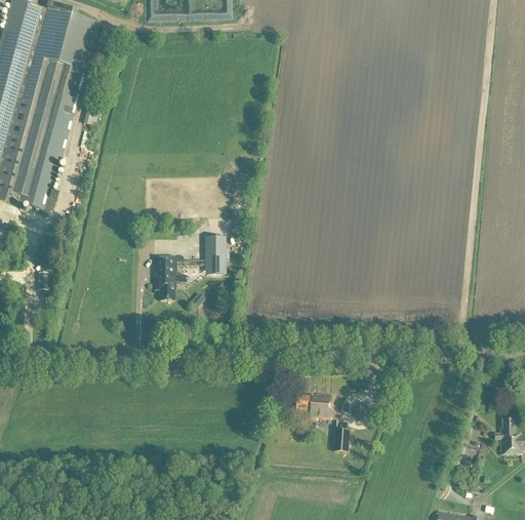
[(21,0),(11,0),(0,43),(0,195),(48,208),(101,20),(38,1),(38,0),(21,0)]
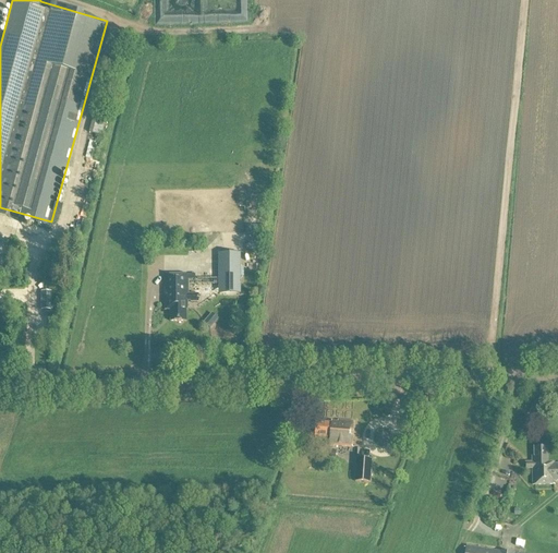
[(100,130),(107,106),(99,104),(93,128),(100,130)]
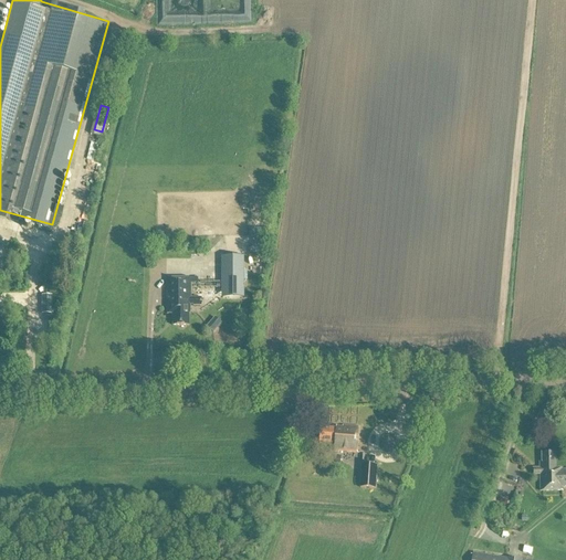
[(206,239),(207,249),(227,249),(226,238),(206,239)]
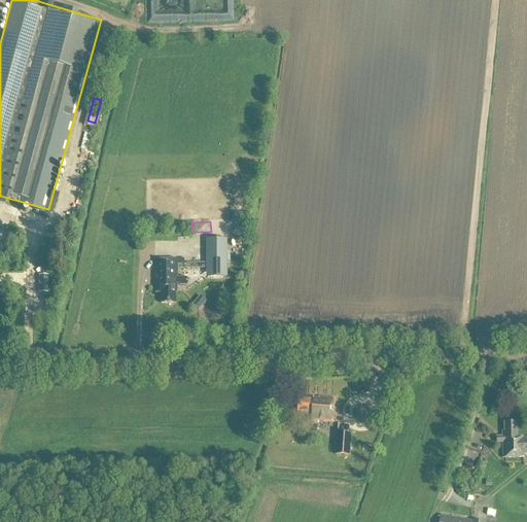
[(206,236),(206,271),(226,272),(226,236),(206,236)]
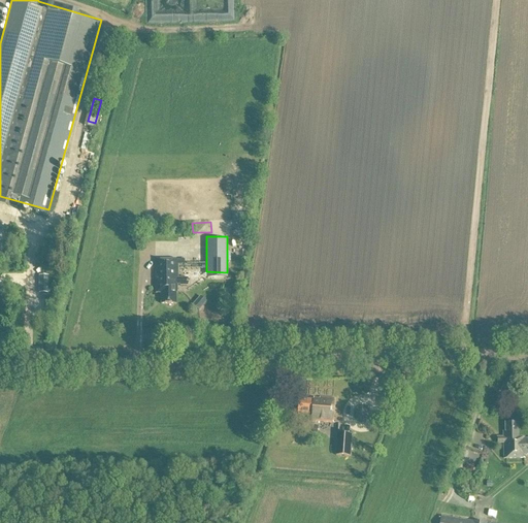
[(176,282),(188,282),(188,274),(177,274),(177,256),(155,256),(155,290),(157,290),(157,288),(161,288),(161,300),(175,300),(175,289),(176,289),(176,282)]
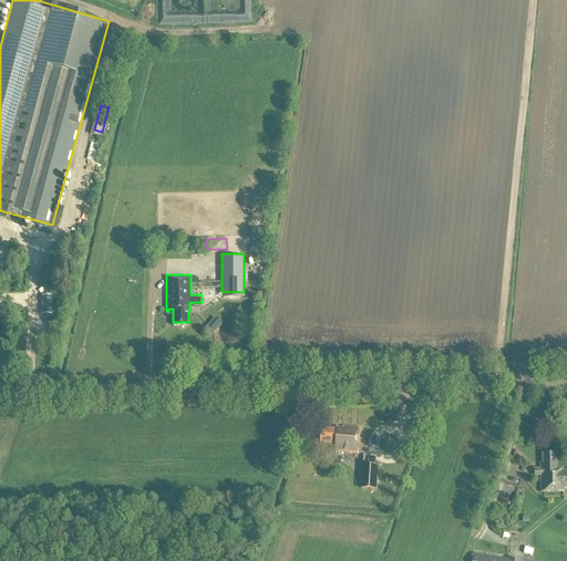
[(43,310),(52,310),(52,291),(43,291),(43,310)]
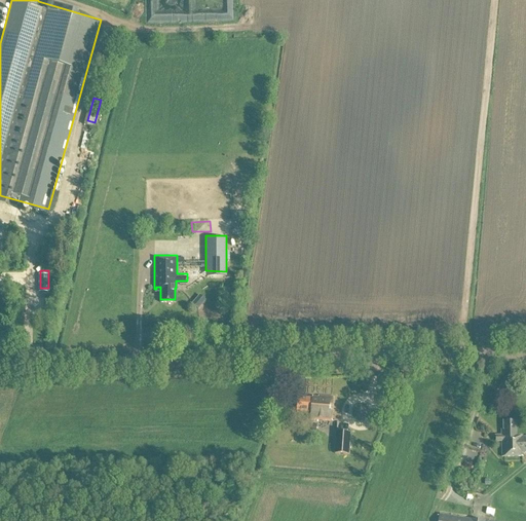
[(197,304),(205,296),(200,290),(191,298),(197,304)]
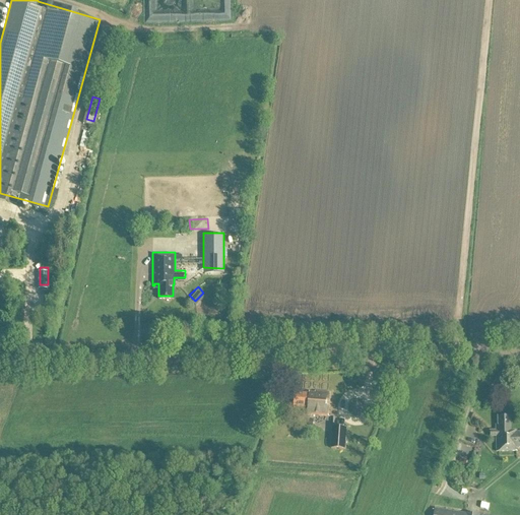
[(328,412),(329,390),(308,389),(308,390),(295,389),(294,404),(307,405),(307,410),(328,412)]
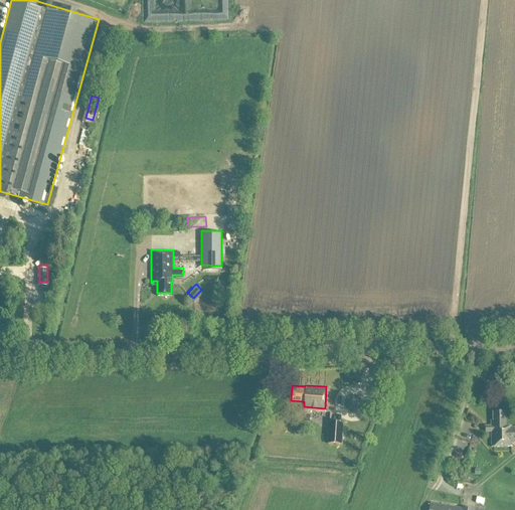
[(491,429),(491,444),(511,443),(511,439),(514,439),(514,423),(511,423),(511,422),(506,423),(505,409),(493,409),(493,417),(491,417),(491,422),(485,422),(485,429),(491,429)]
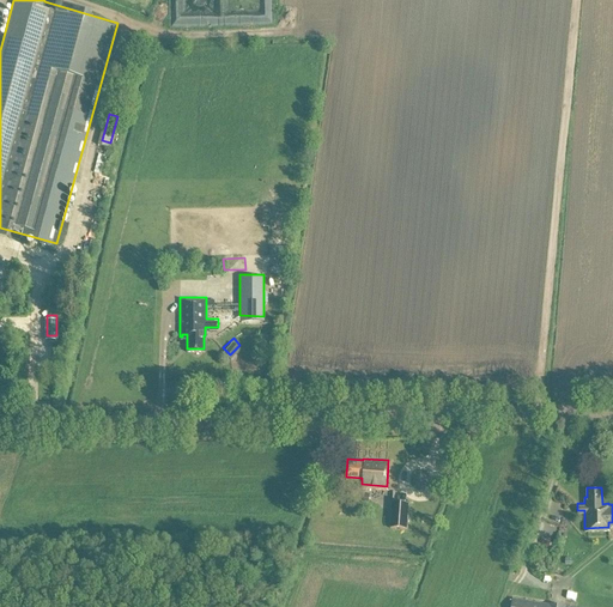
[(407,526),(408,501),(390,498),(389,524),(407,526)]
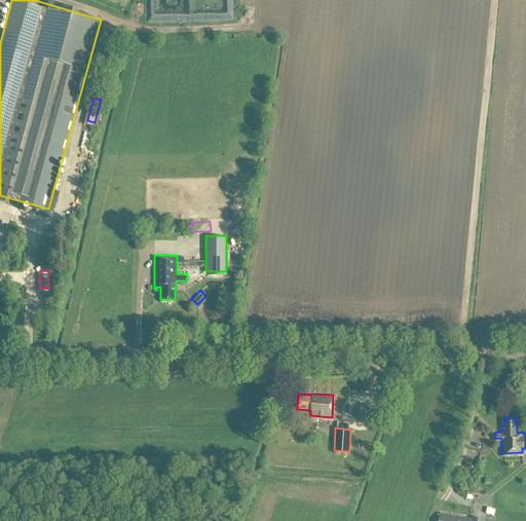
[(506,520),(477,516),(477,517),(440,512),(439,520),(506,520)]
